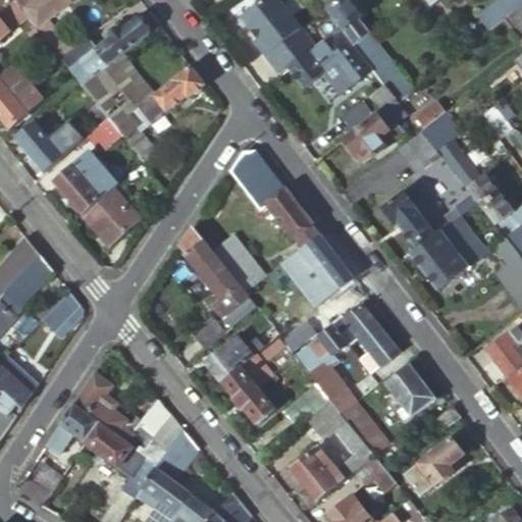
[(30,0),(20,8),(28,17),(33,23),(35,27),(69,0),(71,3),(75,0),(30,0)]
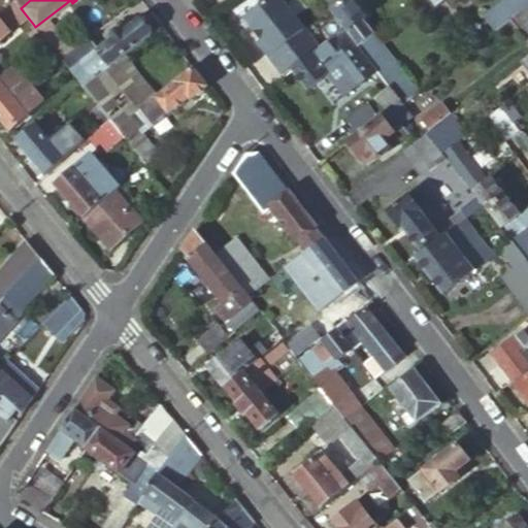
[(281,0),(264,0),(242,17),(259,38),(269,53),(266,56),(278,73),(289,66),(305,54),(316,46),(281,0)]
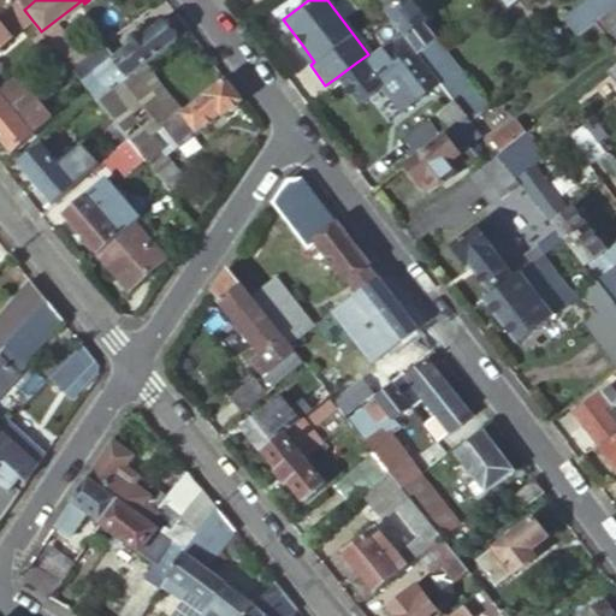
[(372,0),(373,1),(384,15),(401,36),(407,45),(415,55),(432,42),(419,27),(422,24),(404,0),(372,0)]
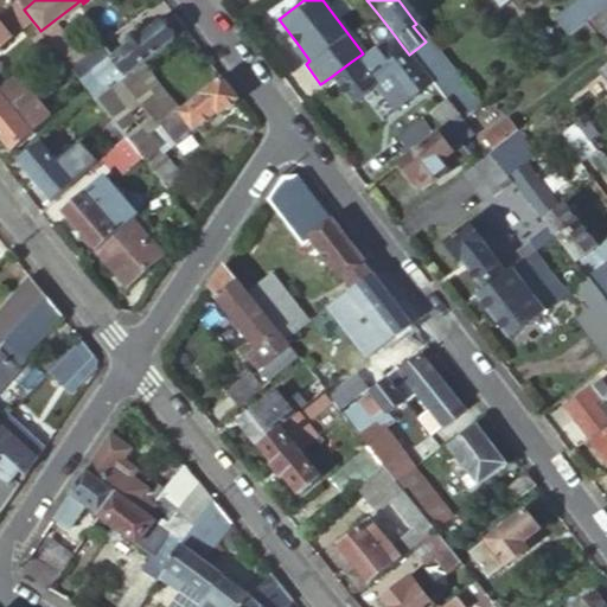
[(606,5),(606,0),(577,0),(555,18),(569,36),(586,23),(606,5)]
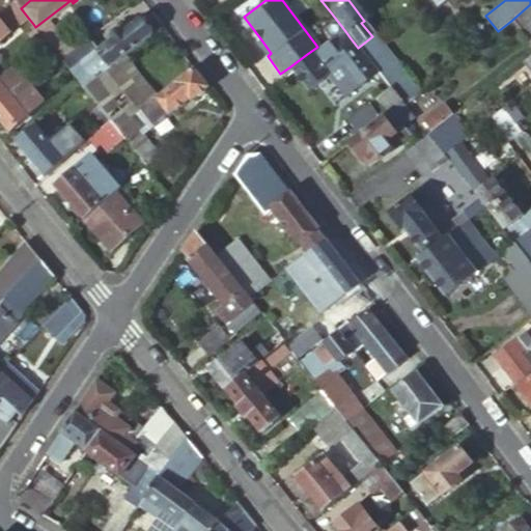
[(530,4),(512,20),(530,43),(530,4)]
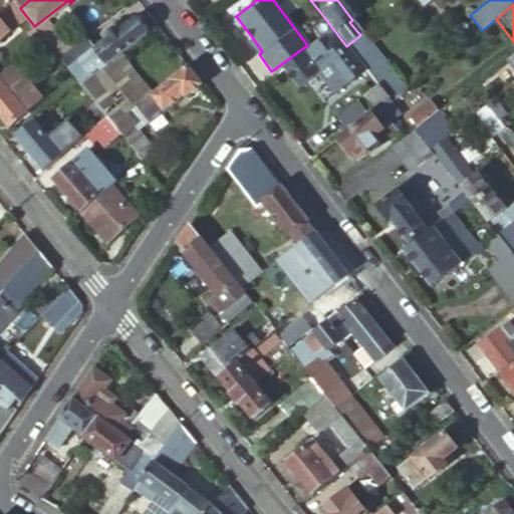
[(32,23),(27,17),(14,27),(32,49),(44,38),(35,28),(34,26),(32,23)]
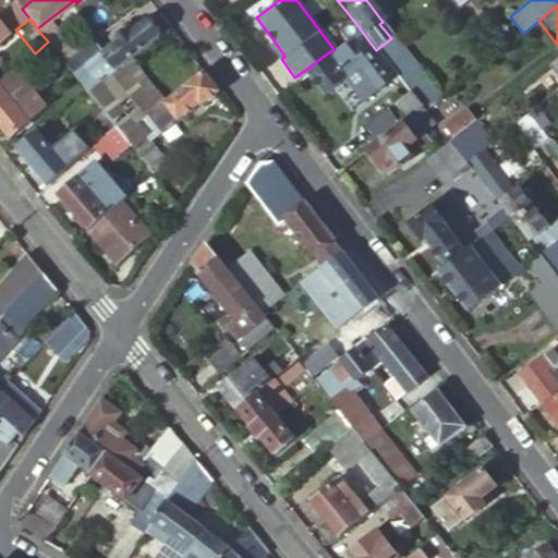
[(104,57),(116,72),(159,39),(147,23),(129,36),(126,34),(118,40),(119,44),(102,56),(104,57)]
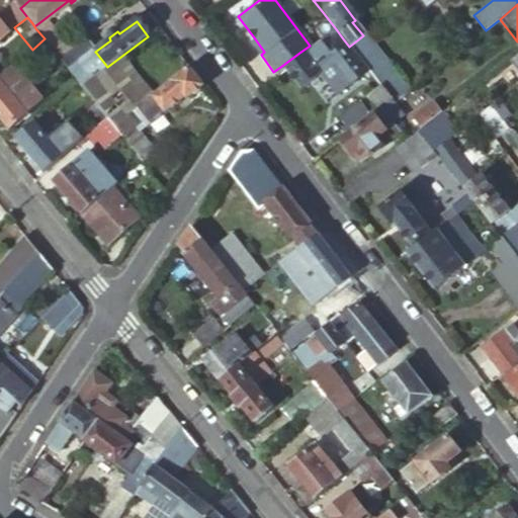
[(377,28),(356,46),(395,96),(416,79),(377,28)]
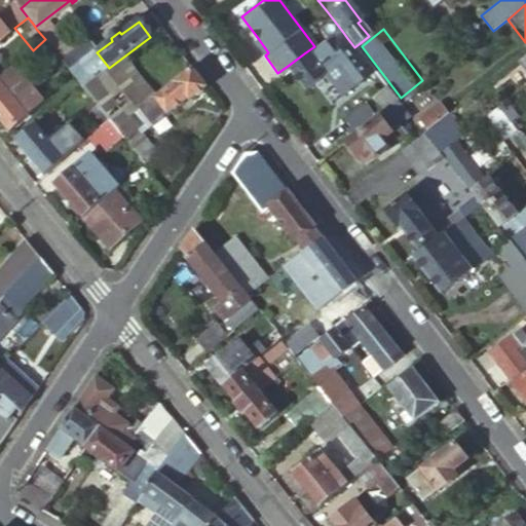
[(290,69),(289,70),(304,90),(325,76),(340,97),(373,71),(368,64),(354,47),(347,38),(342,31),(323,44),(306,57),(300,62),(290,69)]
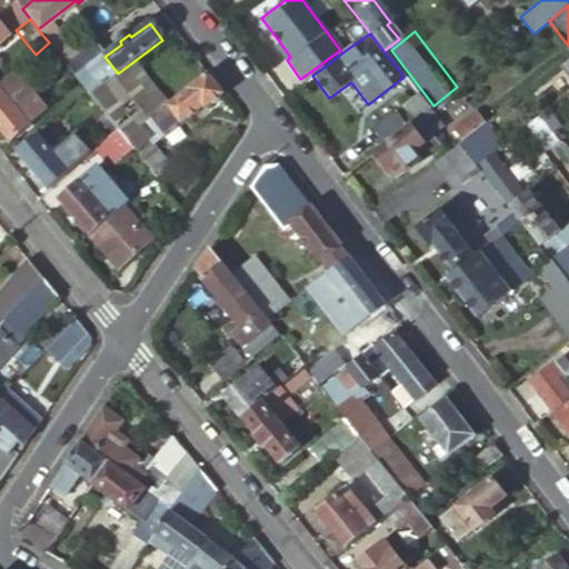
[(60,40),(52,47),(66,65),(79,55),(65,37),(60,40)]
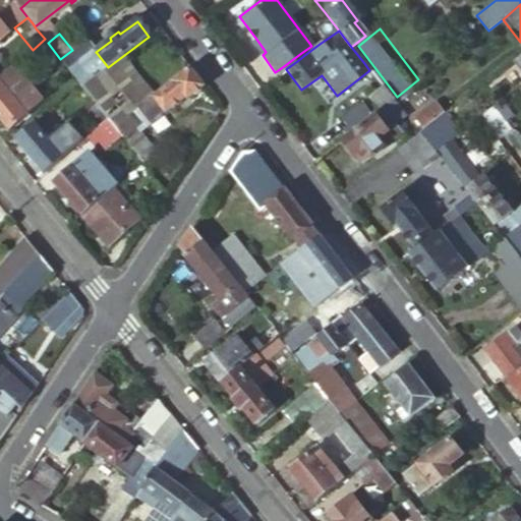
[(266,52),(255,38),(251,41),(263,55),(266,52)]
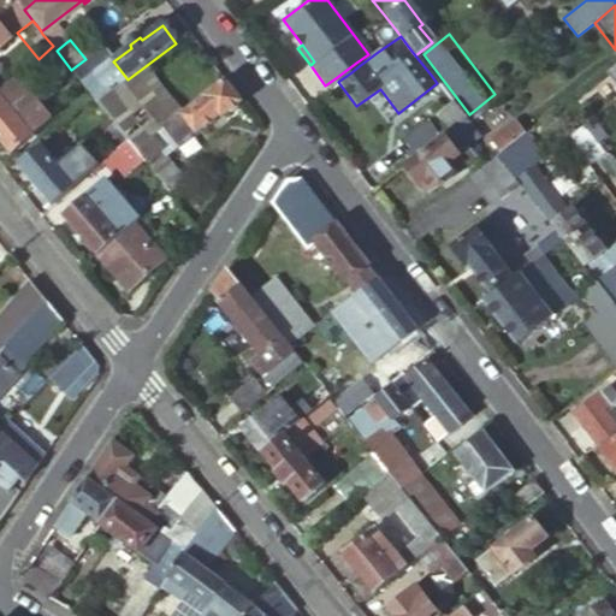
[(90,95),(71,70),(57,51),(46,59),(81,104),(90,95)]
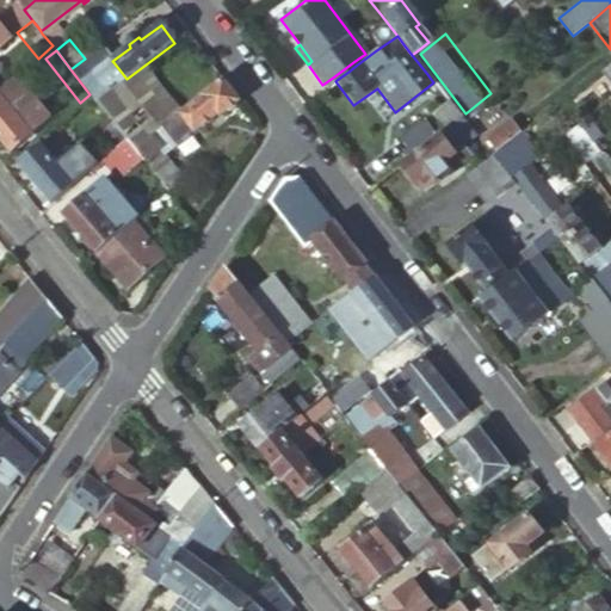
[(85,59),(71,69),(90,94),(94,100),(104,93),(93,79),(107,67),(96,50),(85,59)]
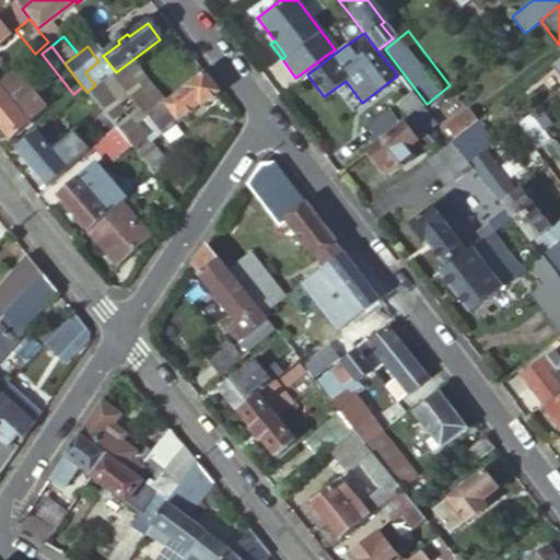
[(95,85),(86,92),(89,93),(111,77),(116,72),(104,57),(98,61),(85,72),(95,85)]
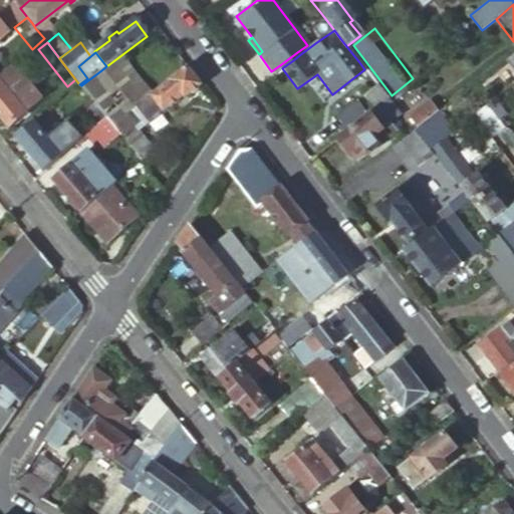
[(297,52),(281,64),(283,67),(293,60),(299,55),(297,52)]
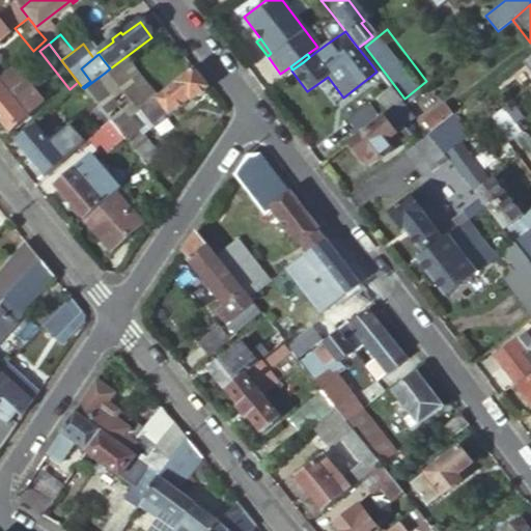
[(124,58),(106,74),(137,114),(141,110),(146,106),(157,98),(124,58)]
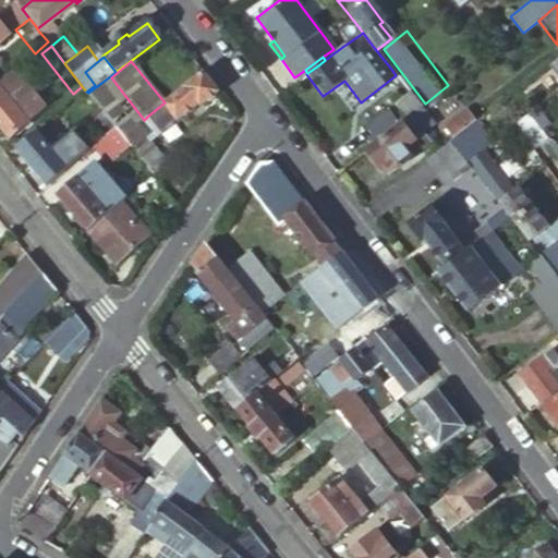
[(203,72),(165,102),(154,111),(148,116),(162,134),(177,122),(199,105),(202,107),(219,93),(203,72)]
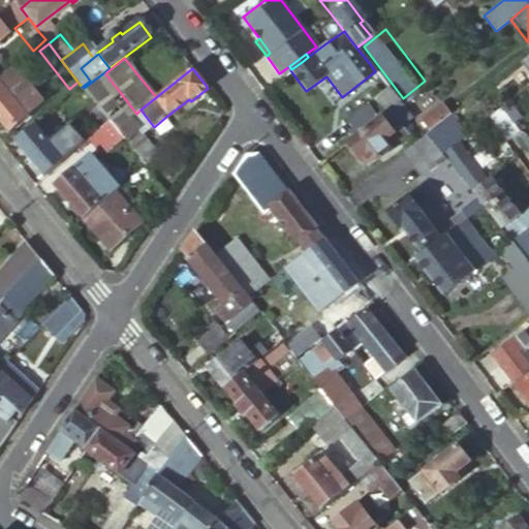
[(10,69),(0,78),(0,119),(9,130),(27,116),(9,93),(22,84),(10,69)]
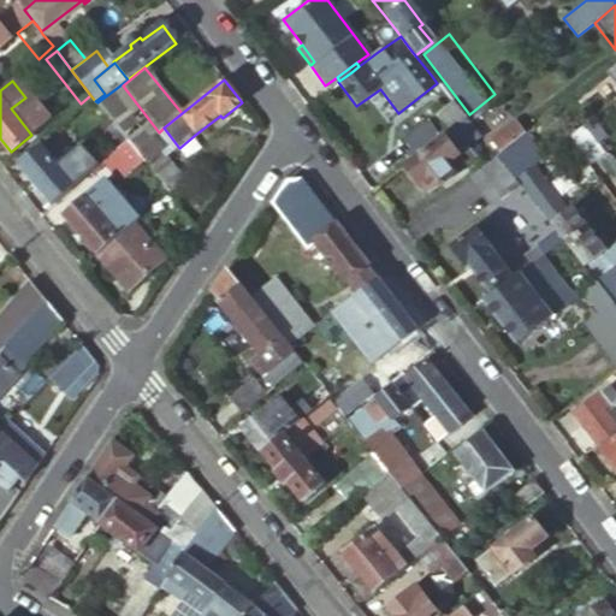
[(111,120),(128,141),(135,150),(149,140),(159,132),(123,86),(122,84),(98,102),(111,120)]
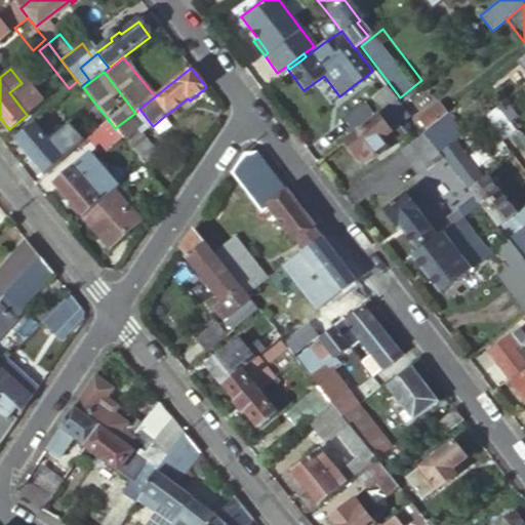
[(388,90),(386,87),(372,97),(382,111),(385,110),(396,102),(388,90)]
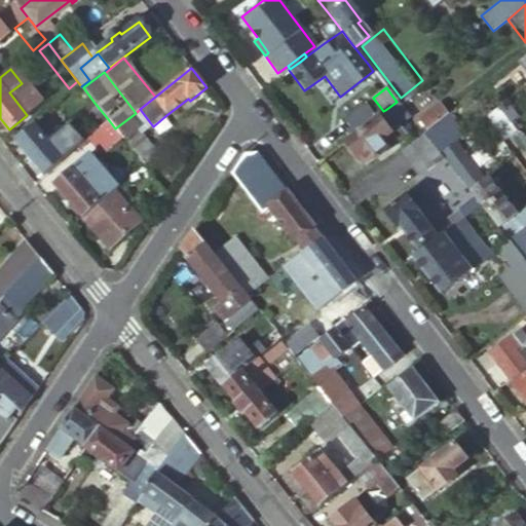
[(510,97),(503,102),(515,117),(522,112),(510,97)]
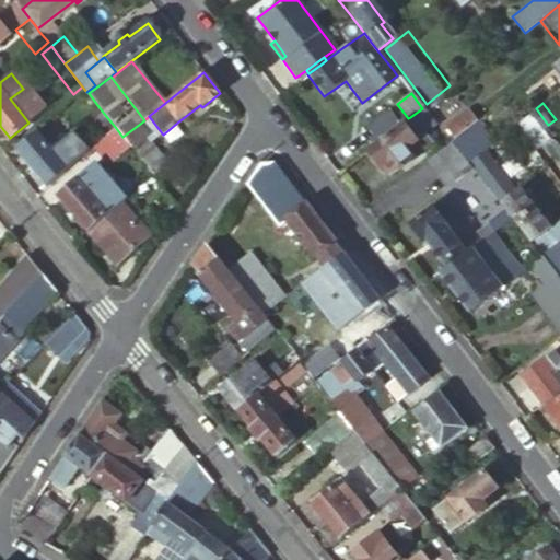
[(535,107),(521,119),(539,143),(553,132),(550,129),(548,125),(536,108),(535,107)]
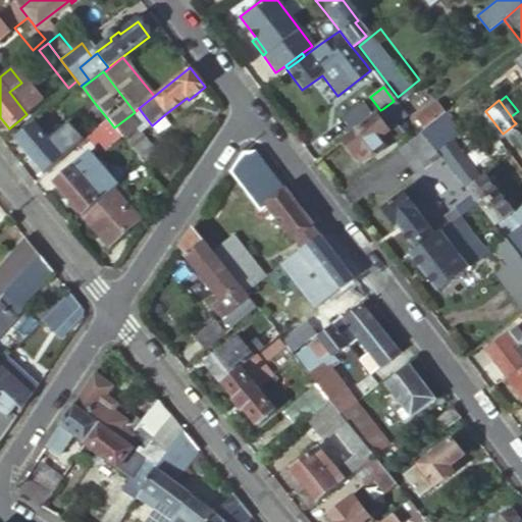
[(108,119),(94,102),(82,112),(95,131),(108,119)]
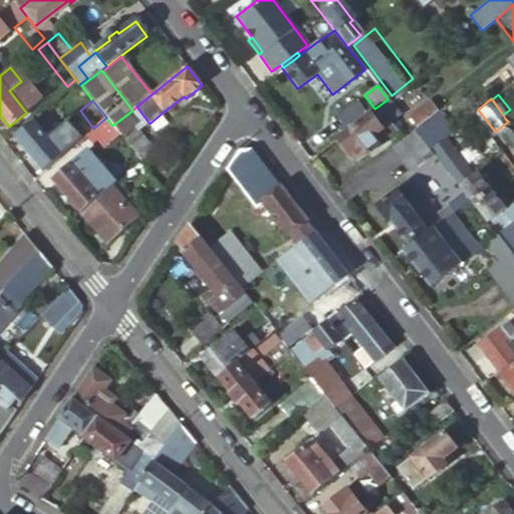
[(408,116),(416,127),(420,124),(438,111),(430,100),(408,116)]
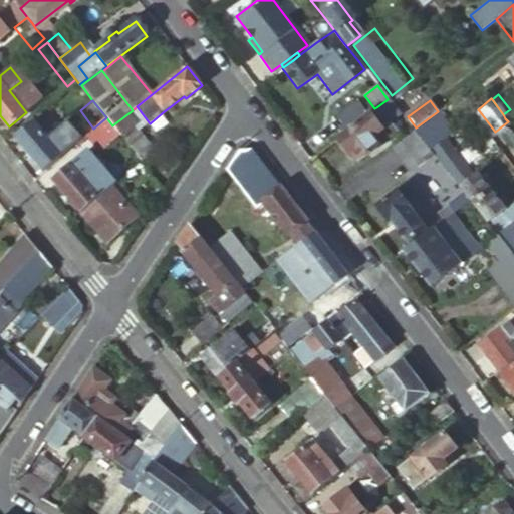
[(416,127),(413,130),(427,148),(439,139),(438,137),(462,118),(453,106),(429,124),(434,132),(428,136),(420,124),(416,127)]
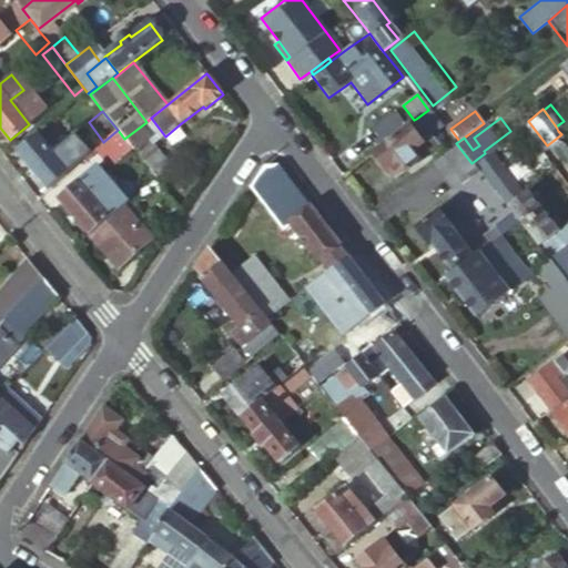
[(416,119),(414,120),(408,124),(421,141),(428,135),(416,119)]
